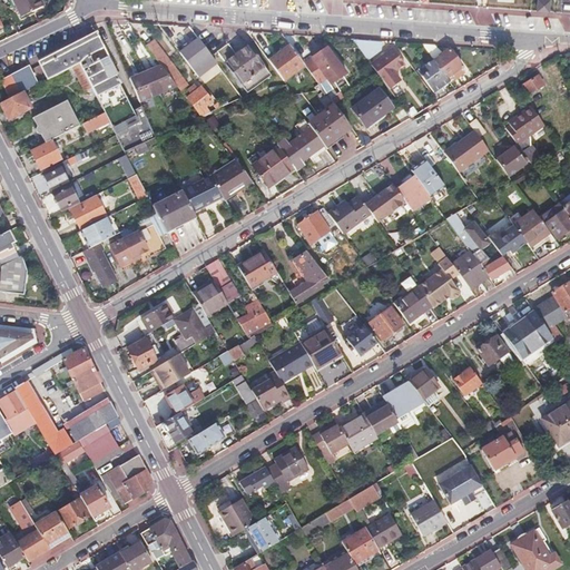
[(43,6),(40,0),(11,0),(21,17),(43,6)]
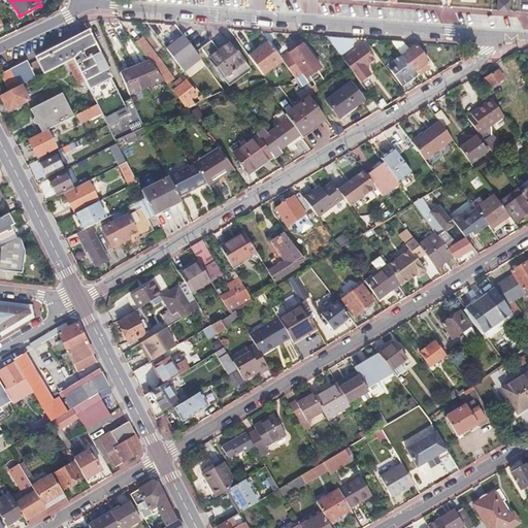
[(527,10),(527,0),(513,0),(513,10),(527,10)]
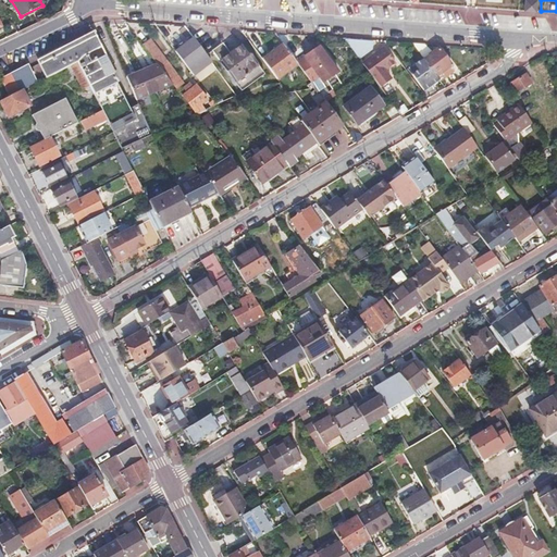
[(107,119),(113,132),(136,120),(118,84),(119,83),(104,57),(106,57),(94,33),(81,39),(81,38),(69,45),(39,60),(48,77),(72,65),(77,62),(90,86),(102,110),(107,119)]
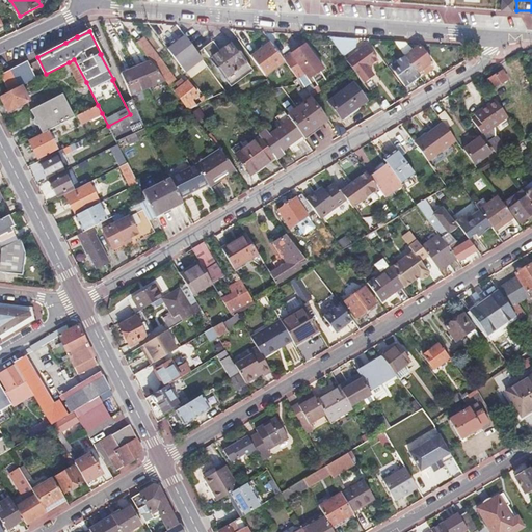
[(167,48),(180,65),(196,52),(184,35),(167,48)]
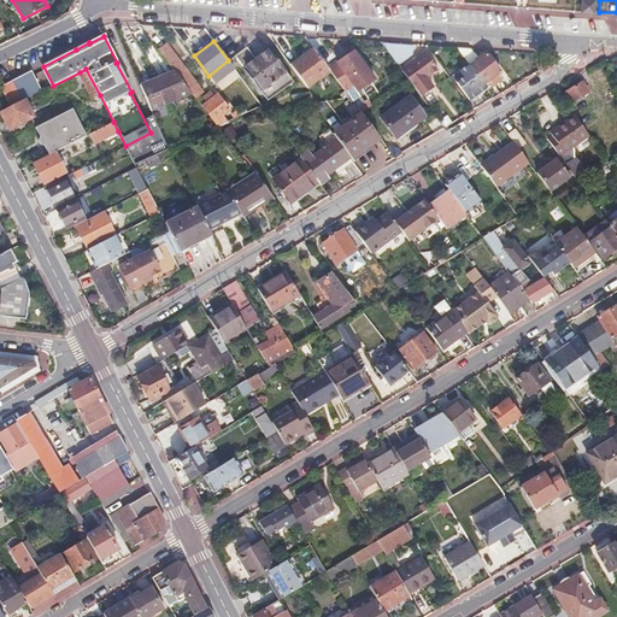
[(412,53),(412,48),(385,47),(398,64),(412,53)]
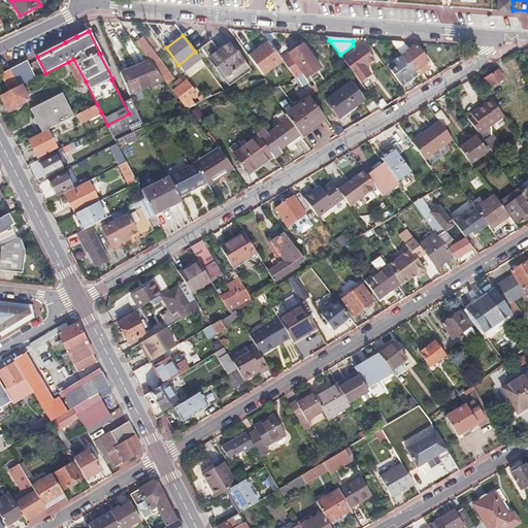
[(251,71),(232,45),(230,43),(219,51),(210,41),(200,48),(201,50),(200,51),(202,54),(203,53),(229,87),(251,71)]
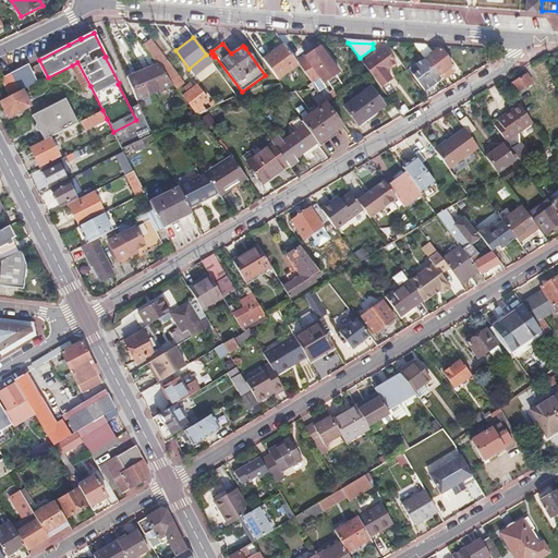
[(263,59),(277,79),(299,63),(298,63),(283,44),(263,59)]
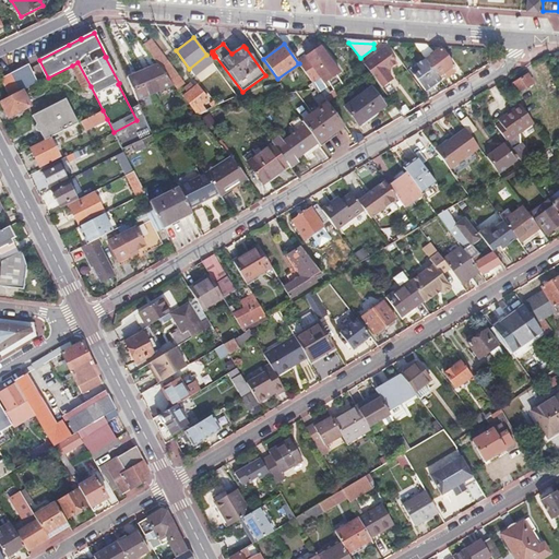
[(427,45),(415,44),(426,59),(435,71),(441,81),(456,70),(440,49),(428,58),(427,56),(430,54),(427,45)]
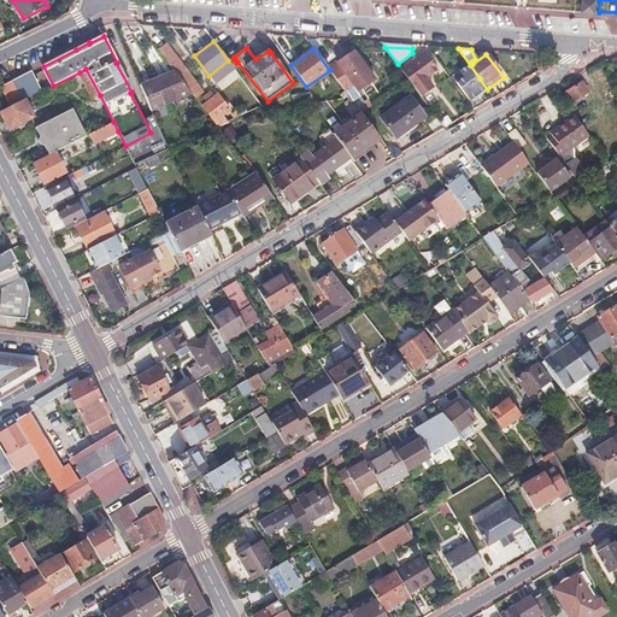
[(329,70),(330,70),(345,90),(353,84),(358,92),(376,80),(354,52),(338,63),(329,70)]
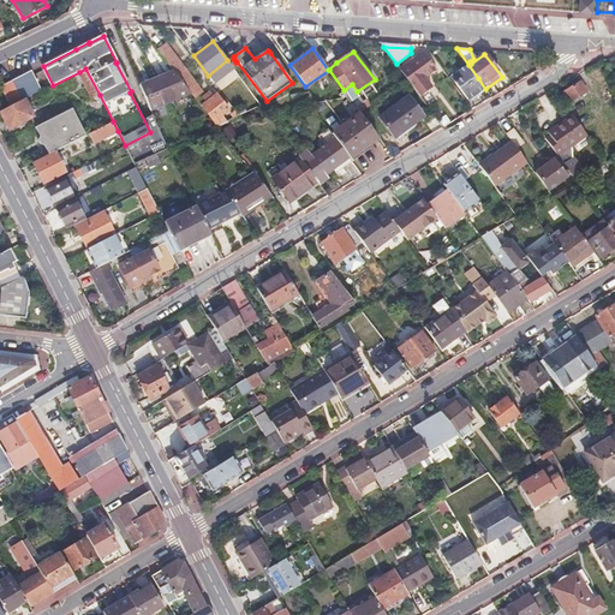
[(400,69),(407,78),(412,87),(419,96),(433,87),(425,77),(437,69),(424,52),(400,69)]
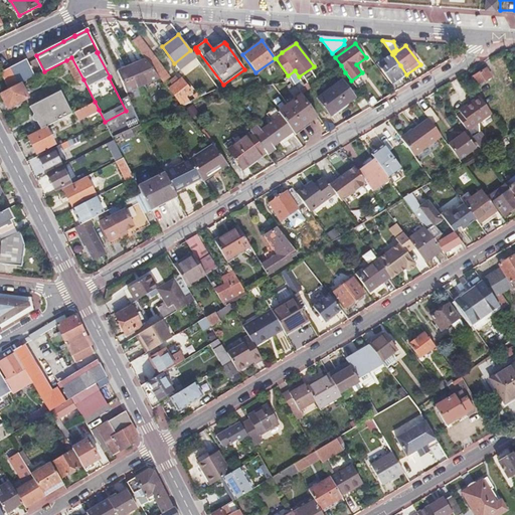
[(400,65),(392,54),(378,64),(392,84),(401,78),(402,79),(405,76),(398,67),(400,65)]
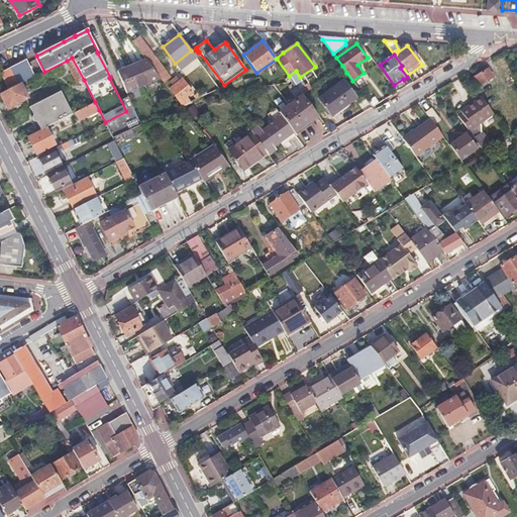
[(161,79),(164,83),(171,78),(153,57),(147,62),(161,79)]
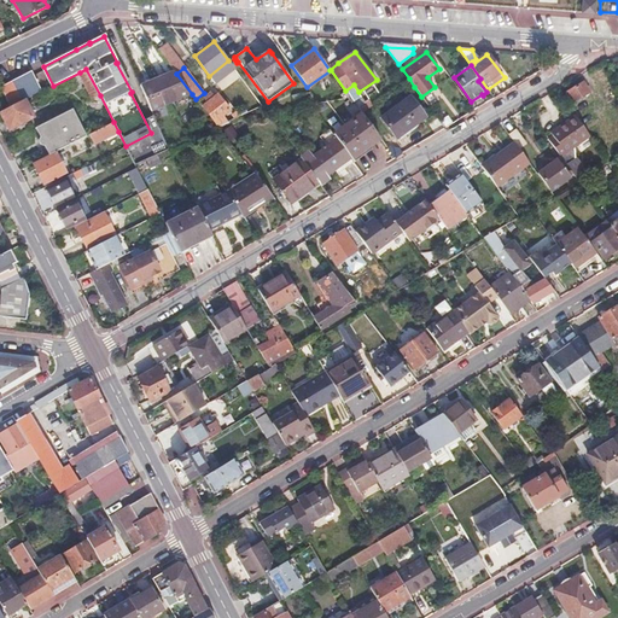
[(92,99),(100,95),(86,69),(80,73),(92,99)]
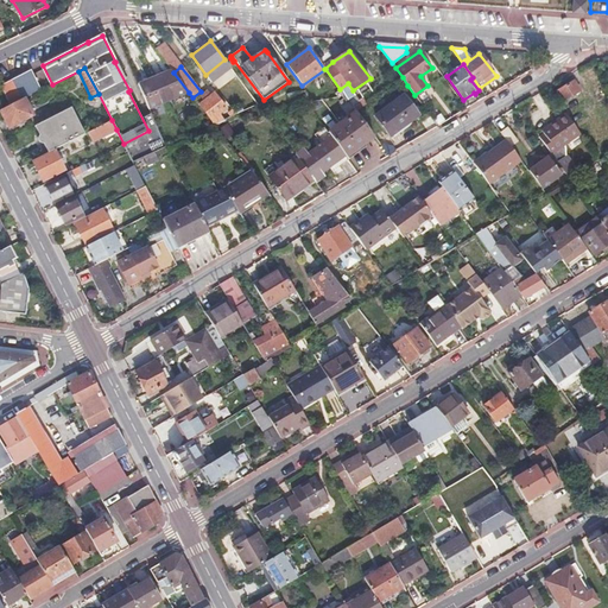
[(172,70),(139,84),(150,109),(189,93),(173,73),(172,70)]
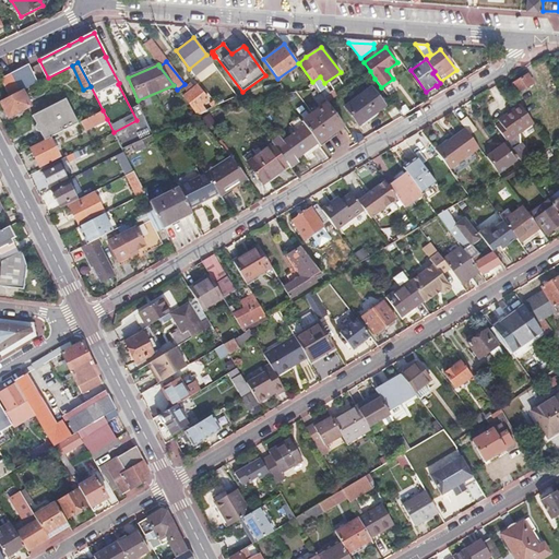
[(37,82),(27,66),(1,79),(10,96),(37,82)]
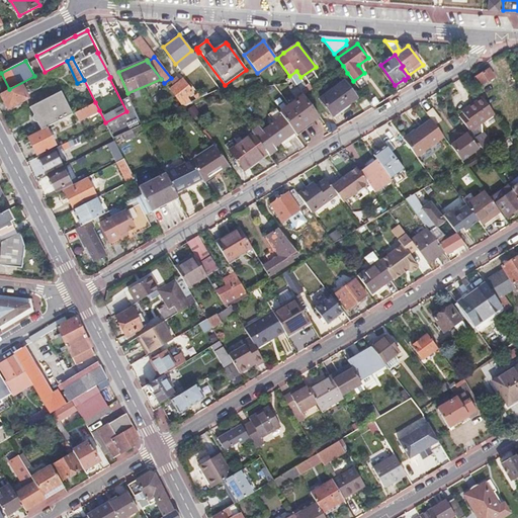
[(494,78),(489,70),(475,78),(481,87),(494,78)]
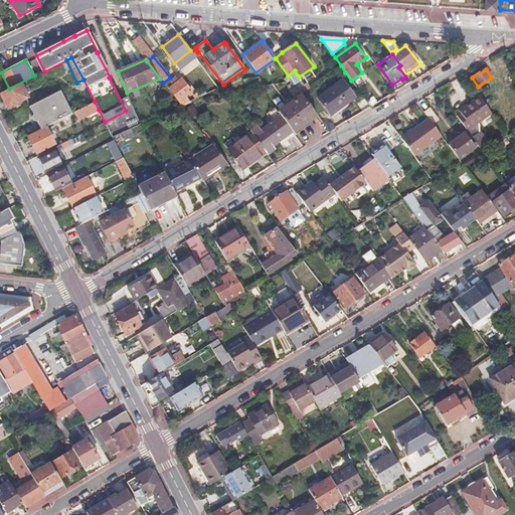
[(173,84),(169,89),(179,101),(178,102),(181,106),(190,101),(186,96),(192,91),(181,77),(178,80),(175,77),(171,81),(173,84)]
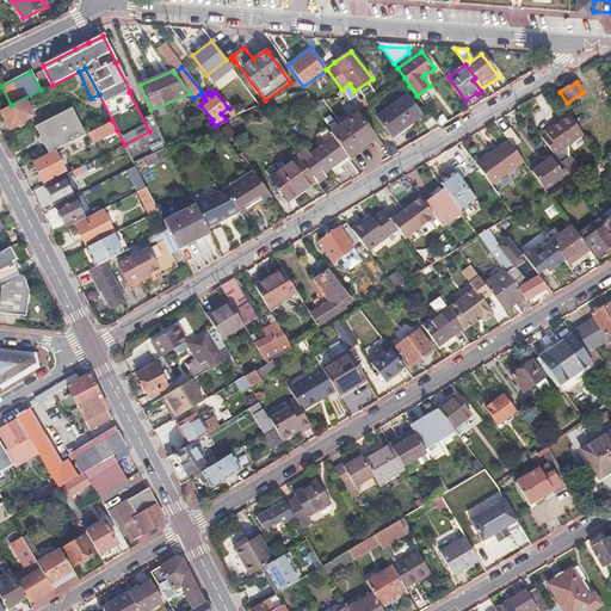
[(288,96),(291,104),(303,99),(300,92),(288,96)]
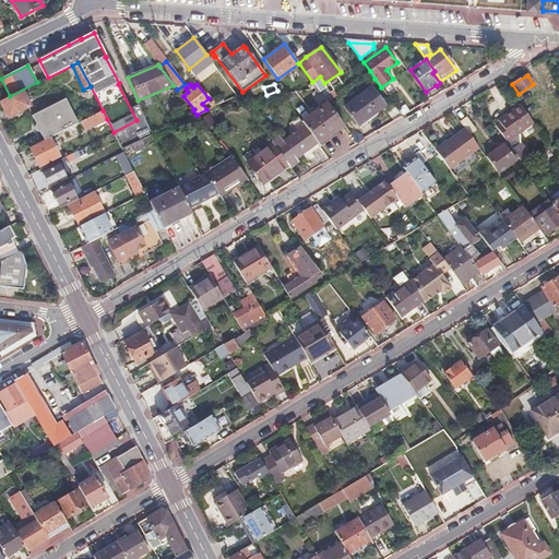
[(385,106),(372,88),(346,107),(359,125),(385,106)]
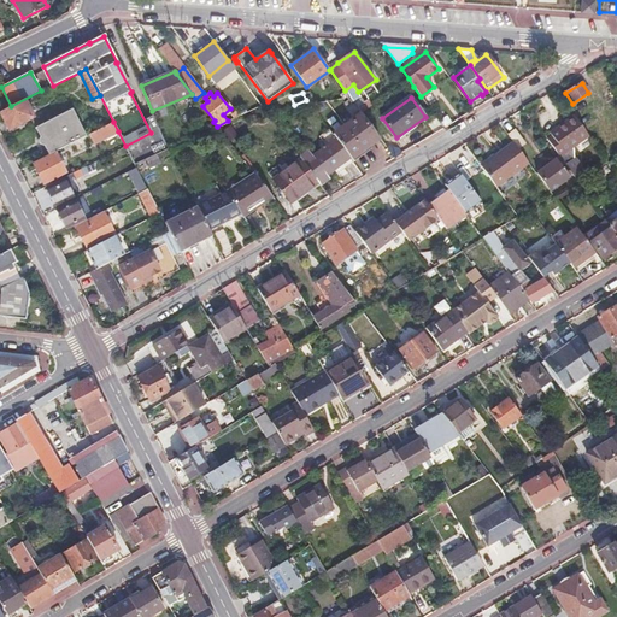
[(357,107),(351,99),(346,103),(354,115),(359,110),(357,107)]
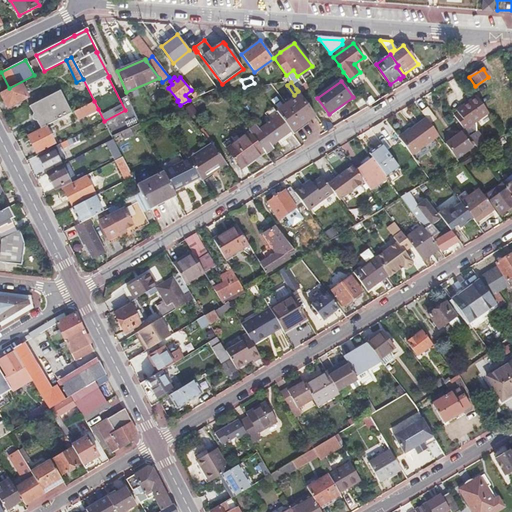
[(305,82),(296,89),(298,91),(300,94),(309,87),(305,82)]
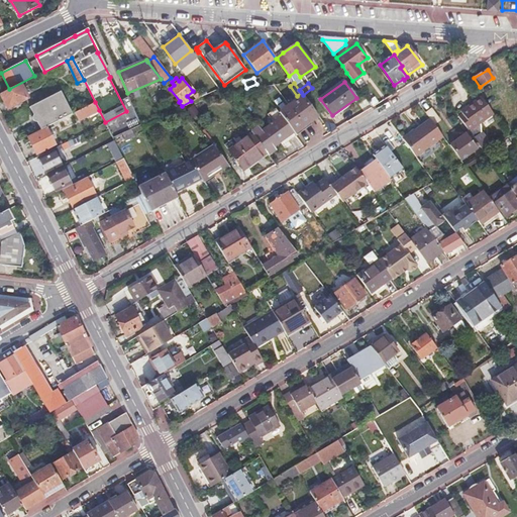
[(20,84),(2,94),(0,94),(7,109),(28,99),(20,84)]
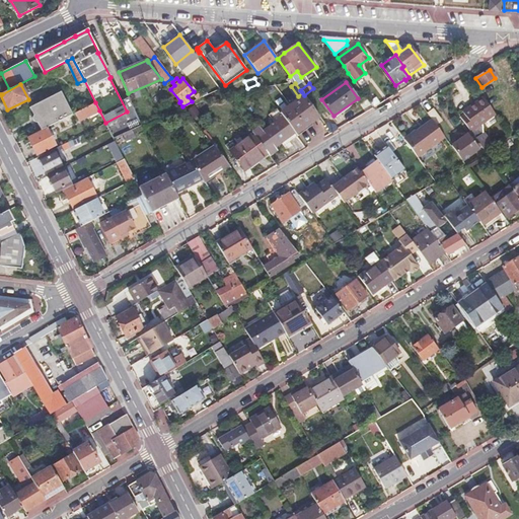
[(73,115),(61,92),(29,107),(33,116),(33,117),(34,117),(39,118),(41,121),(38,122),(36,122),(38,123),(42,131),(47,128),(73,115)]
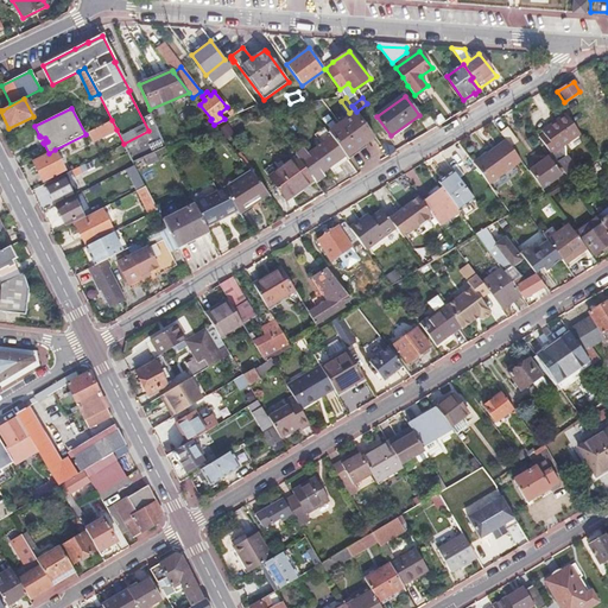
[(329,132),(333,137),(346,154),(347,157),(374,137),(356,112),(329,132)]
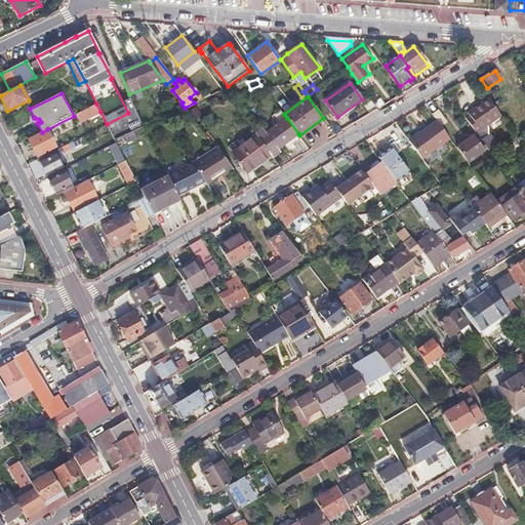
[(469,118),(466,120),(476,134),(500,116),(488,98),(474,110),(476,113),(469,118)]
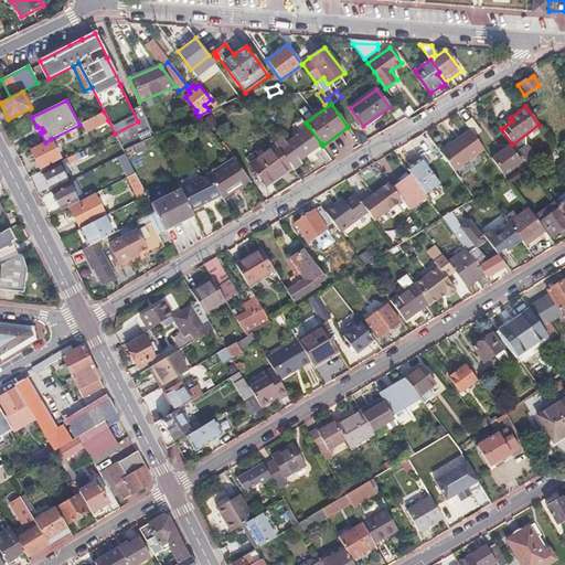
[(87,131),(108,120),(104,112),(83,123),(87,131)]
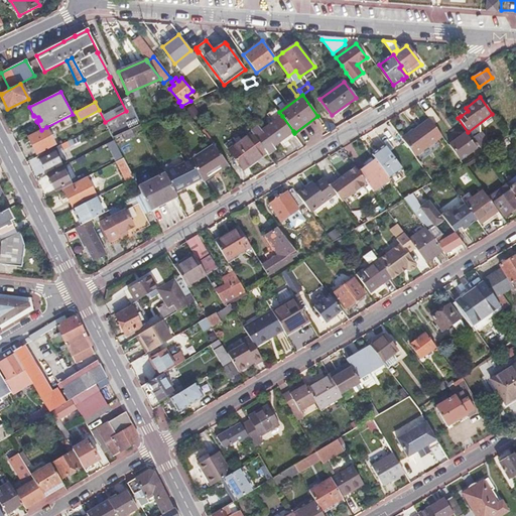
[(191,106),(185,110),(191,118),(198,114),(191,106)]
